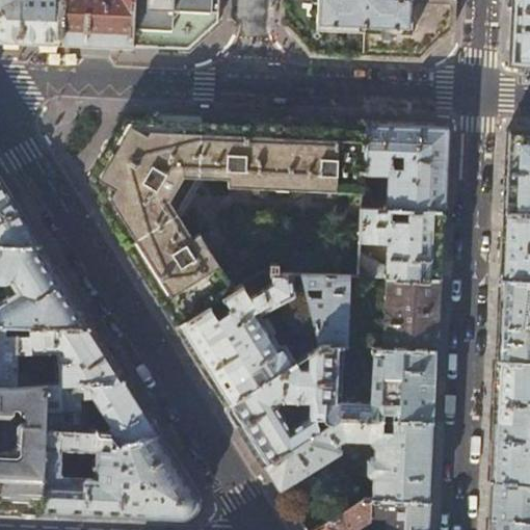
[(0,0),(0,37),(5,42),(35,43),(61,44),(63,0),(0,0)]
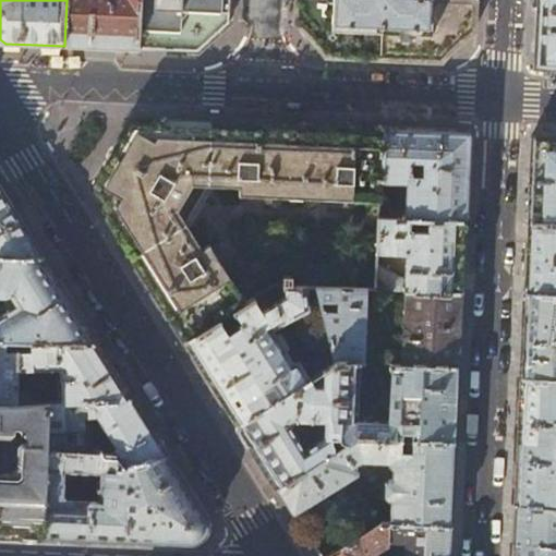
[(143,0),(67,0),(64,46),(100,47),(141,49),(143,0)]
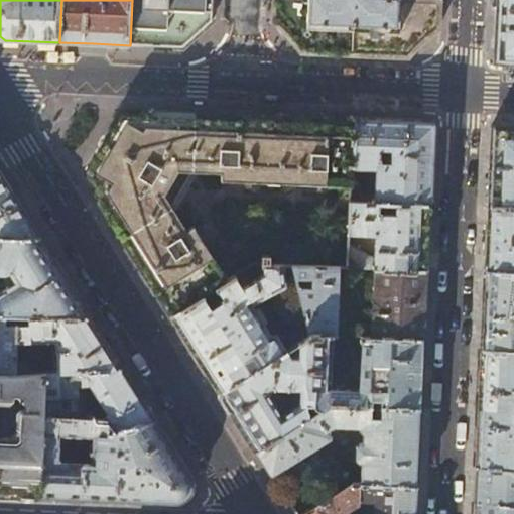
[(132,0),(130,45),(157,46),(184,47),(214,20),(214,0),(132,0)]
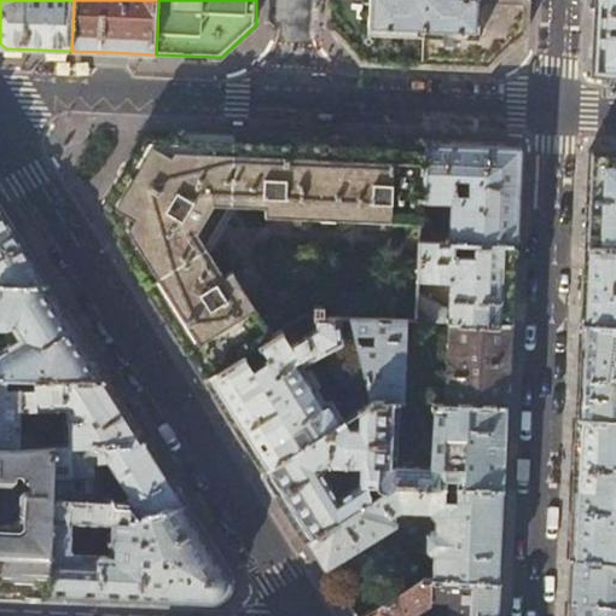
[(329,0),(330,7),(329,27),(362,64),(424,67),(490,69),(528,35),(529,0),(329,0)]
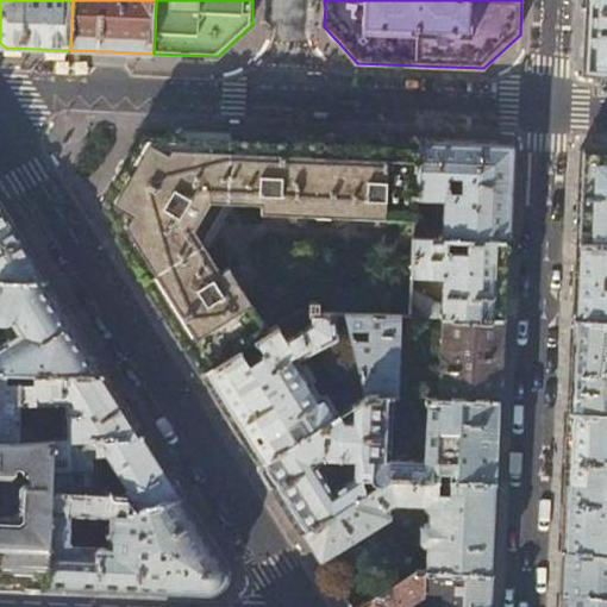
[(606,0),(589,0),(588,31),(587,73),(588,73),(606,74),(606,0)]
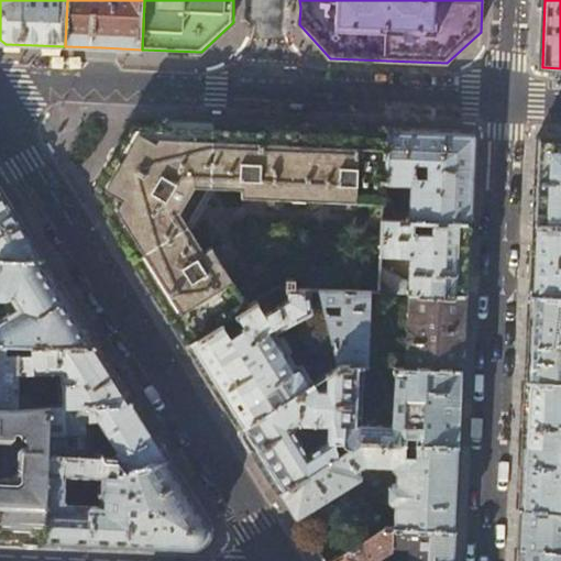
[(385,185),(389,132),(358,131),(229,125),(165,122),(165,128),(135,125),(123,144),(122,143),(106,171),(108,172),(98,189),(113,216),(109,218),(113,224),(152,286),(189,347),(252,306),(232,277),(239,273),(223,248),(216,252),(213,249),(206,253),(189,227),(212,188),(243,189),(243,199),(248,199),(248,207),(277,209),(277,200),(325,202),(323,210),(353,211),(353,204),(384,204),(384,202),(385,185)]
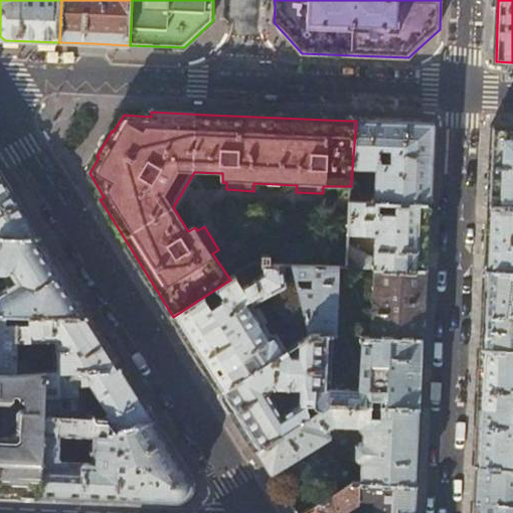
[(392,123),(356,121),(352,169),(376,170),(375,203),(431,205),(432,185),(435,126),(435,125),(392,123)]
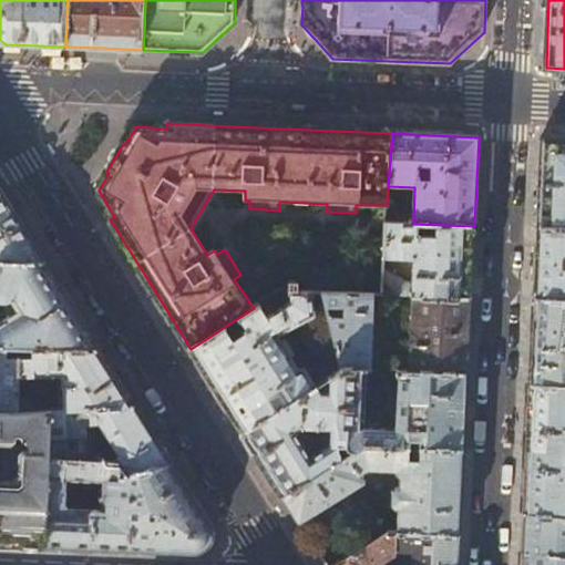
[(564,141),(543,140),(540,195),(538,227),(564,228),(564,141)]
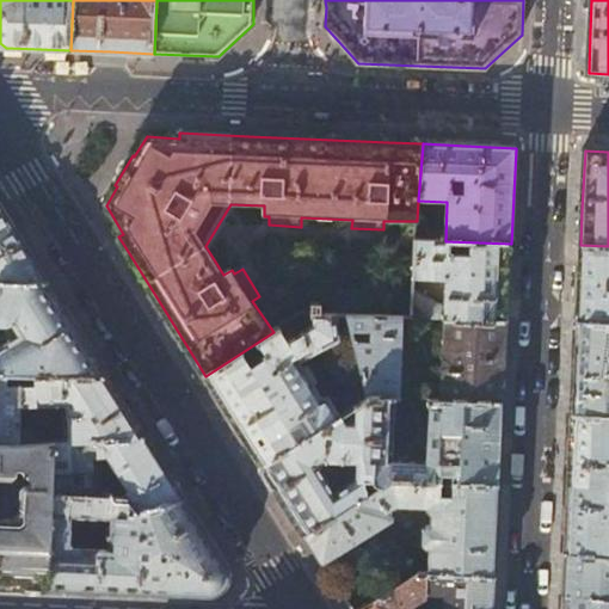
[(0,281),(49,283),(19,235),(0,205),(0,281)]
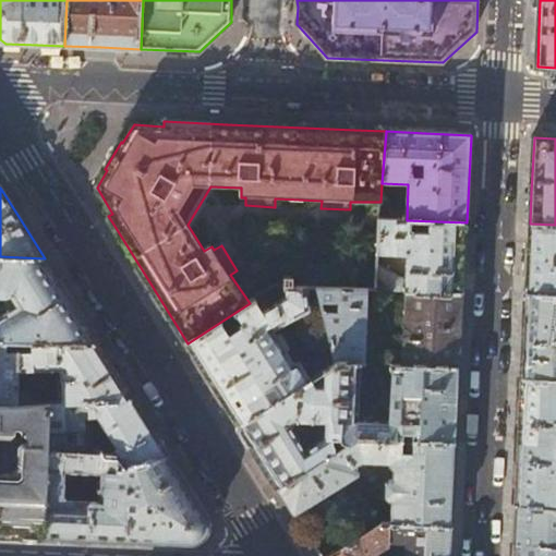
[(390,201),(381,201),(381,202),(379,219),(390,219),(390,201)]
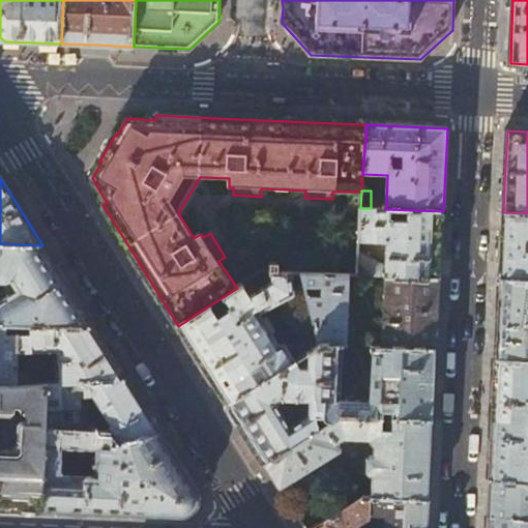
[(371,208),(360,208),(359,241),(388,242),(386,267),(358,252),(357,275),(386,276),(440,280),(442,240),(443,211),(386,209),(371,208)]
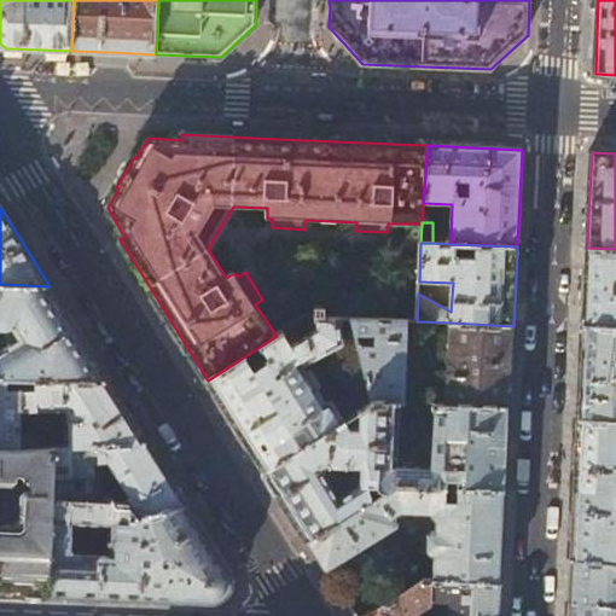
[(615,249),(587,248),(586,277),(583,325),(615,326),(615,249)]
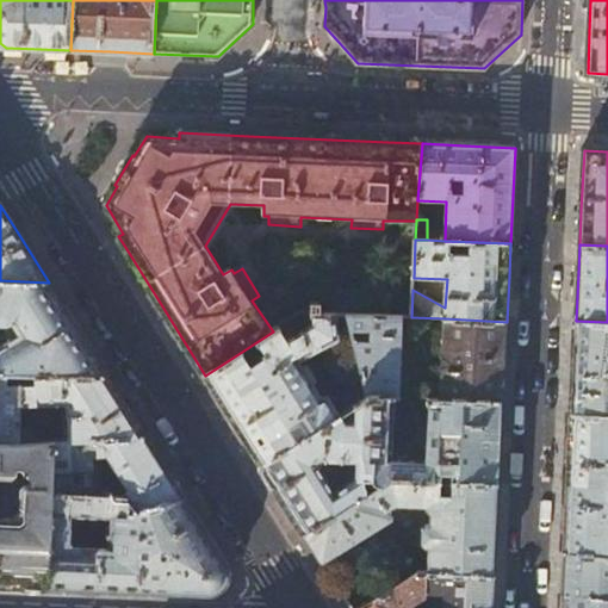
[(0,323),(4,326),(8,326),(12,332),(17,329),(22,336),(0,349),(0,372),(24,373),(107,376),(54,291),(49,283),(0,280),(0,323)]
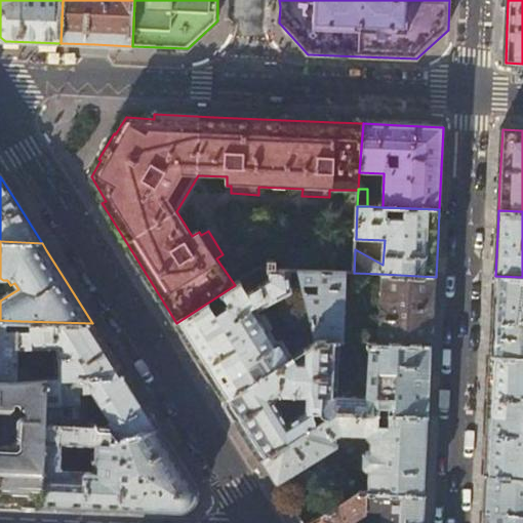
[(241,282),(235,285),(176,323),(202,364),(214,384),(226,401),(293,359),(282,340),(278,343),(258,310),(291,291),(289,271),(260,271),(251,276),(257,287),(248,293),(241,282)]
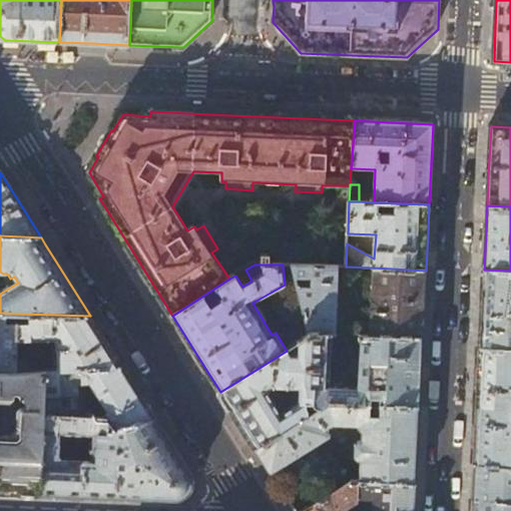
[(293,266),(310,336),(332,336),(336,336),(338,267),(293,266)]
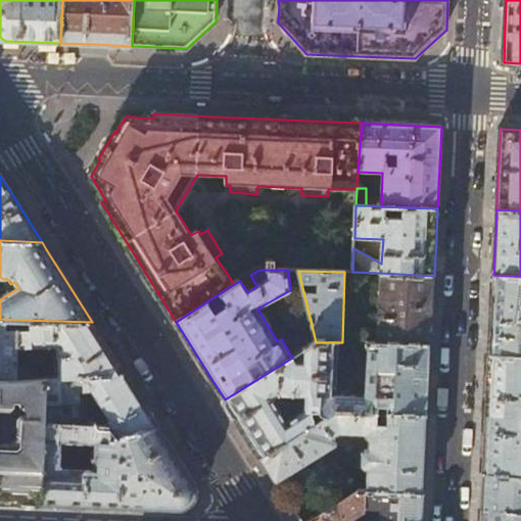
[(433,309),(434,276),(381,273),(378,343),(431,345),(433,309)]
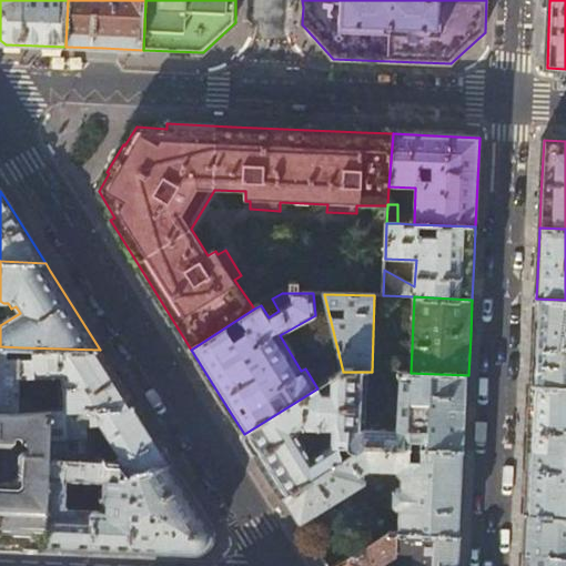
[(565,300),(536,299),(535,326),(532,386),(565,386),(565,300)]
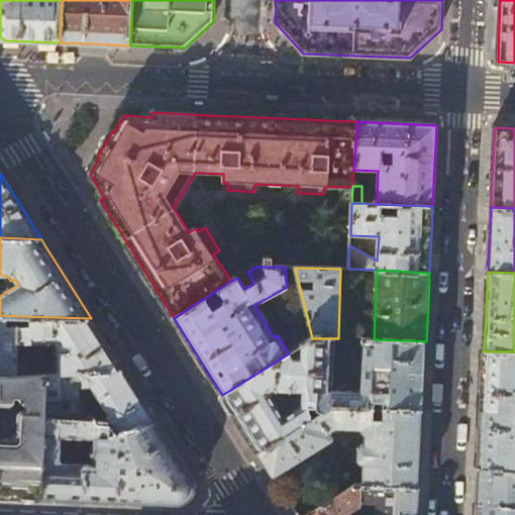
[(19,343),(20,316),(0,315),(0,376),(19,377),(19,343)]
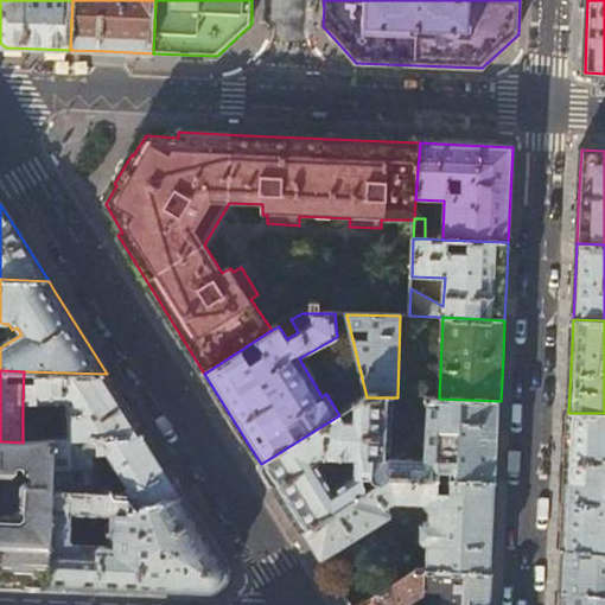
[(122,399),(107,374),(24,371),(23,403),(67,402),(70,408),(72,440),(146,435),(122,399)]
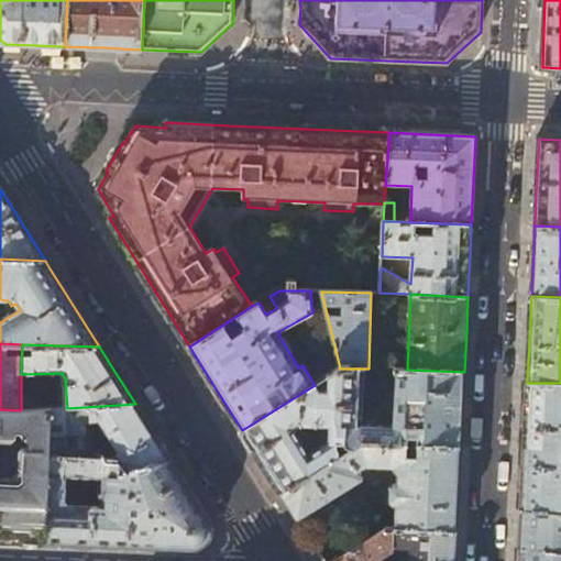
[(328,388),(320,389),(317,383),(315,385),(242,430),(260,459),(282,494),(340,458),(340,457),(341,452),(341,451),(340,448),(339,448),(339,447),(339,444),(341,443),(343,442),(344,425),(361,425),(364,369),(340,369),(329,375),(328,388)]
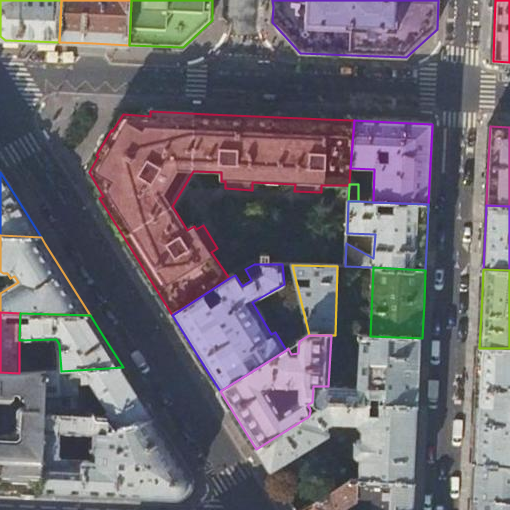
[(420,371),(422,338),(370,336),(361,336),(359,388),(328,386),(313,386),(312,402),(314,403),(316,406),(318,407),(320,408),(322,408),(329,403),(370,405),(370,398),(380,399),(380,405),(419,406),(420,371)]
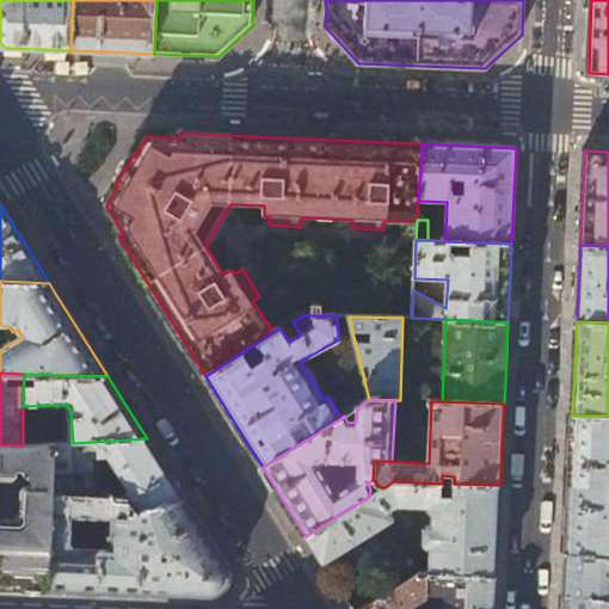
[(608,416),(572,416),(571,454),(568,485),(608,486),(608,416)]
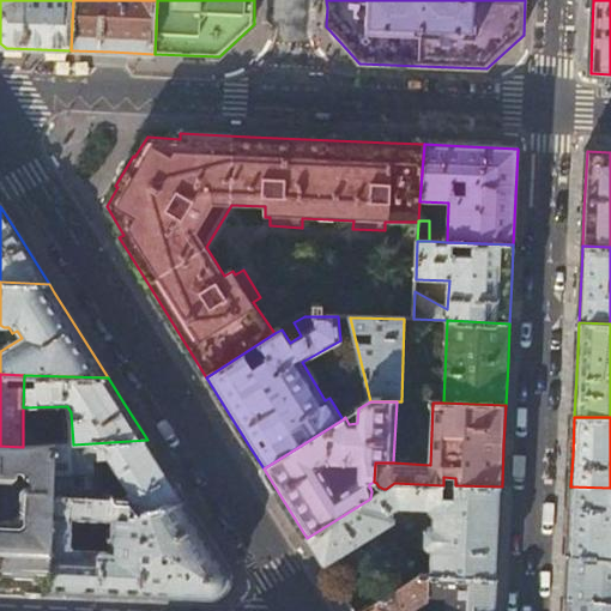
[(147,440),(73,445),(58,445),(55,496),(128,501),(132,519),(185,501),(165,470),(147,440)]
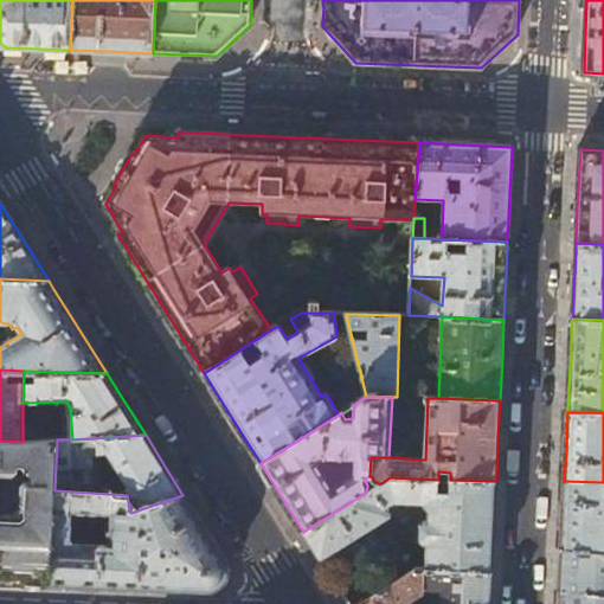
[(23,442),(0,441),(0,580),(50,584),(55,490),(57,439),(23,442)]
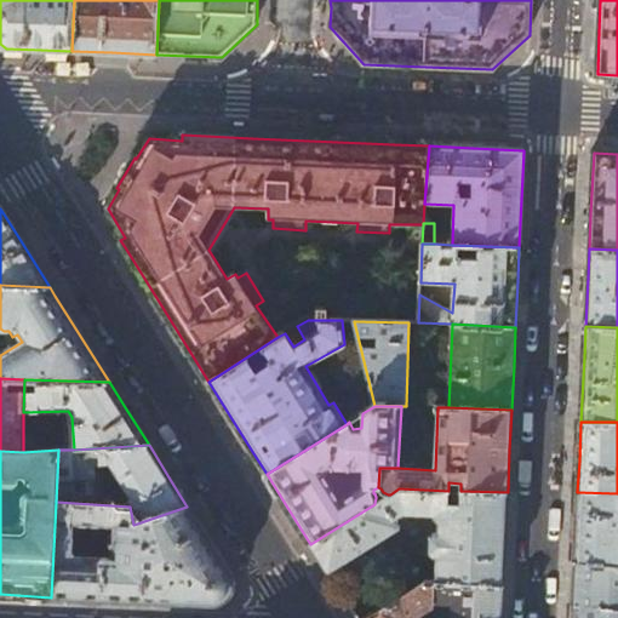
[(504,549),(508,492),(461,491),(461,503),(448,503),(448,491),(399,488),(390,495),(375,504),(310,544),(328,573),(398,530),(400,526),(396,520),(401,516),(434,518),(440,525),(436,584),(503,587),(504,549)]
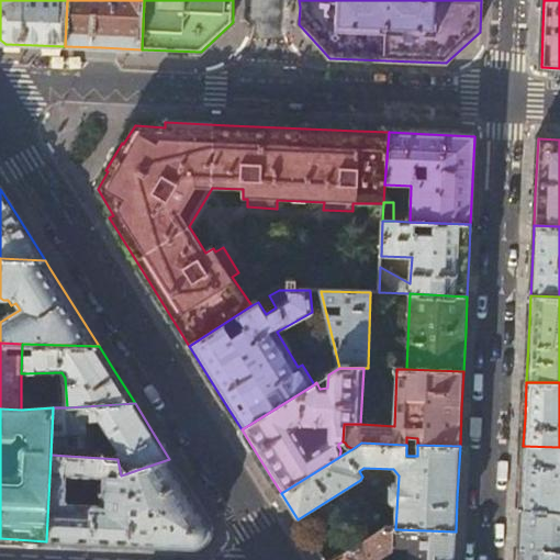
[(559,447),(523,446),(521,510),(559,512),(559,447)]
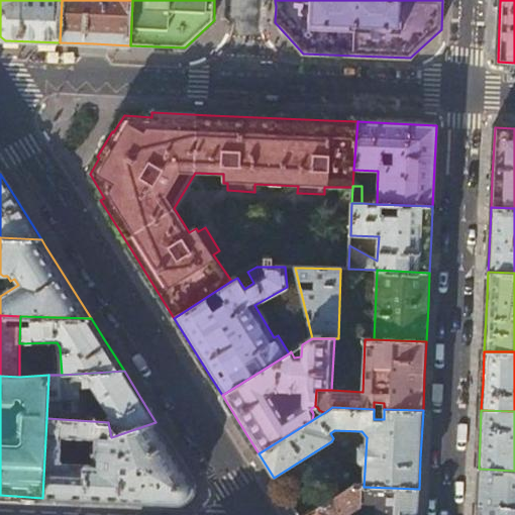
[(156,422),(111,437),(108,422),(46,418),(42,498),(78,499),(149,503),(177,504),(179,504),(182,503),(186,502),(189,499),(190,498),(192,495),(194,491),(194,487),(194,483),(192,479),(190,476),(161,429),(156,422)]
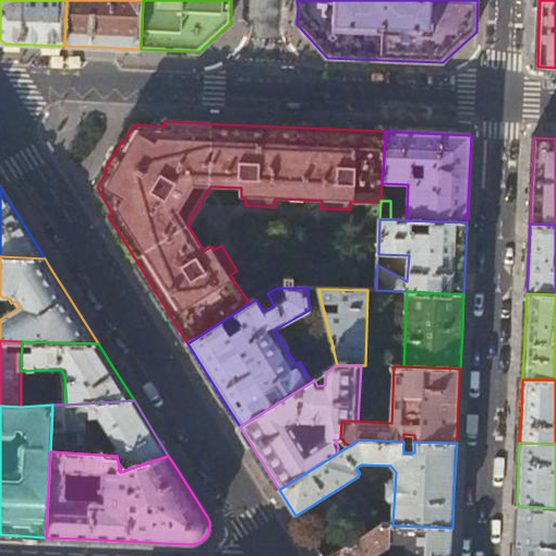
[(555,508),(517,506),(516,523),(515,542),(555,543),(555,508)]
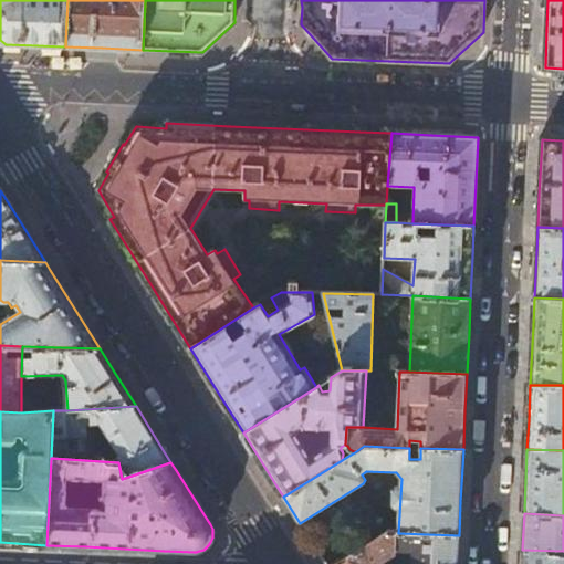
[(388,533),(386,534),(396,551),(414,552),(413,563),(457,563),(459,535),(398,533),(388,533)]
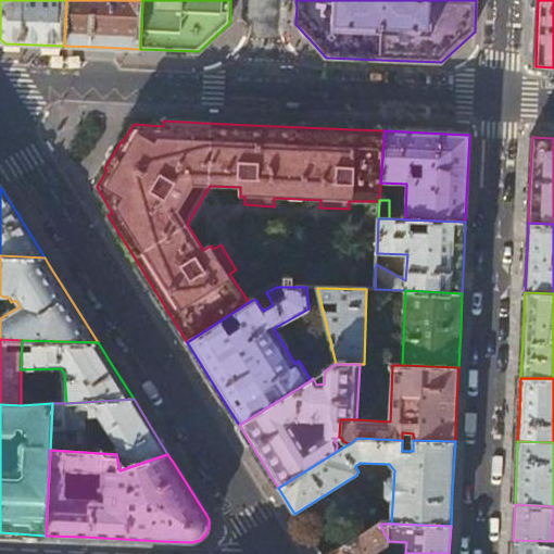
[(390,544),(389,541),(379,525),(330,553),(376,553),(390,544)]
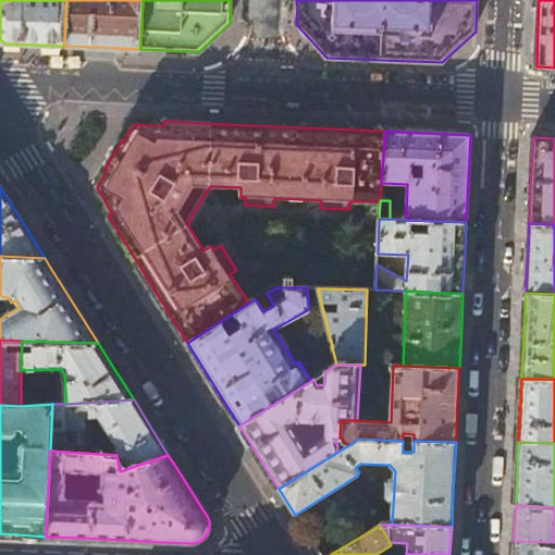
[(554,542),(514,541),(514,549),(513,554),(554,554),(554,542)]
